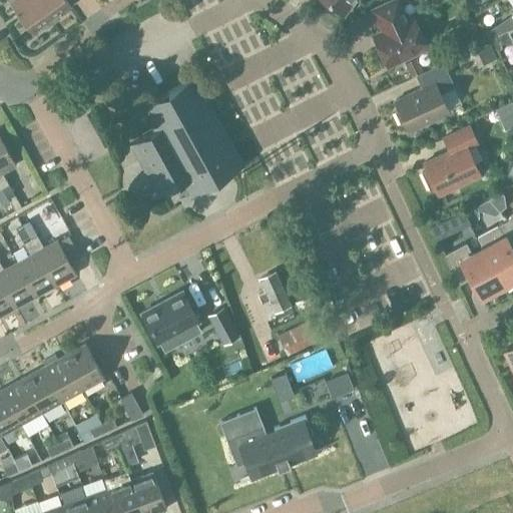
[(53,25),(35,0),(6,0),(31,35),(42,28),(46,30),(53,25)]
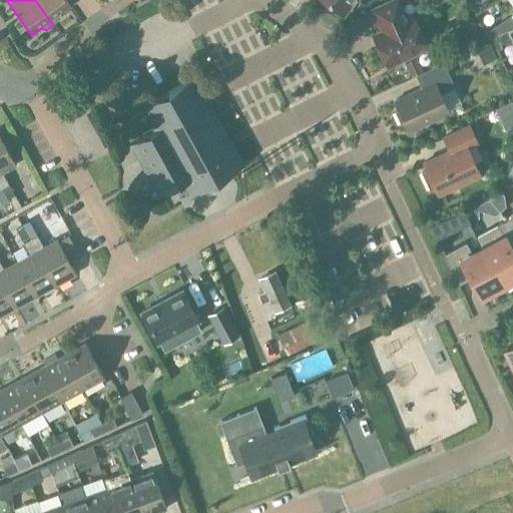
[(35,0),(53,25),(60,19),(60,15),(70,8),(64,0),(35,0)]
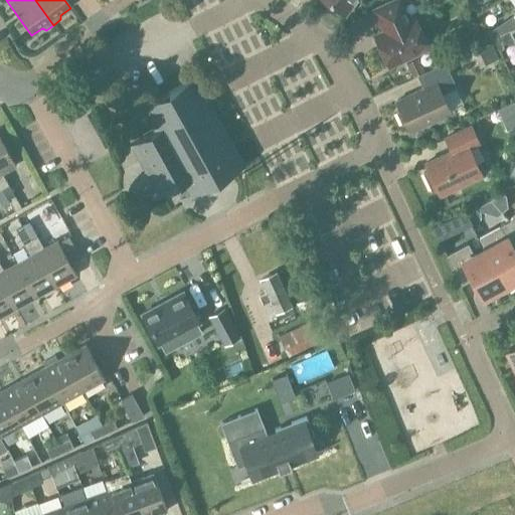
[(326,0),(345,14),(355,0),(359,0),(326,0)]
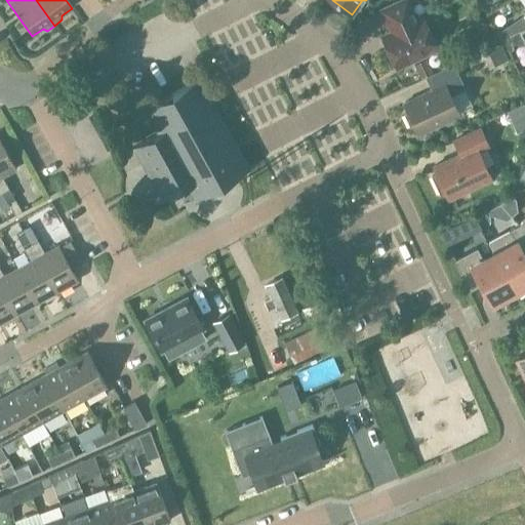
[(403,0),(381,10),(392,33),(382,37),(397,69),(438,50),(423,17),(417,21),(407,0),(403,0)]
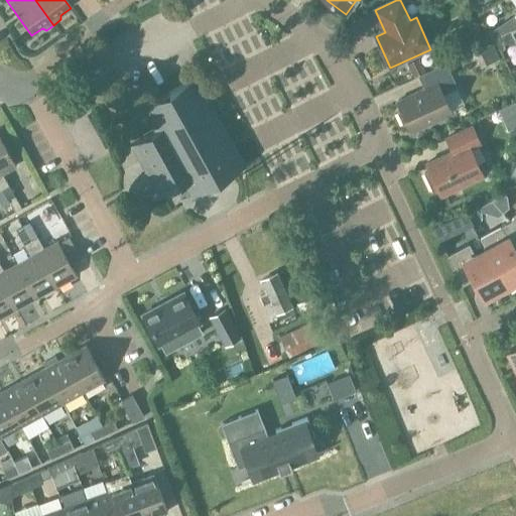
[(354,55),(376,46),(370,32),(349,41),(354,55)]
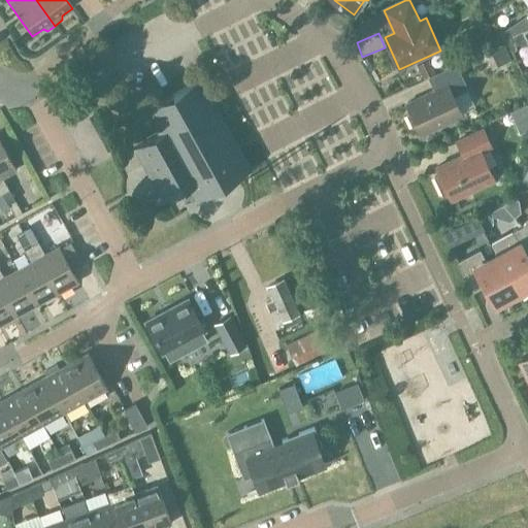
[(490,52),(498,67),(512,61),(503,44),(490,52)]
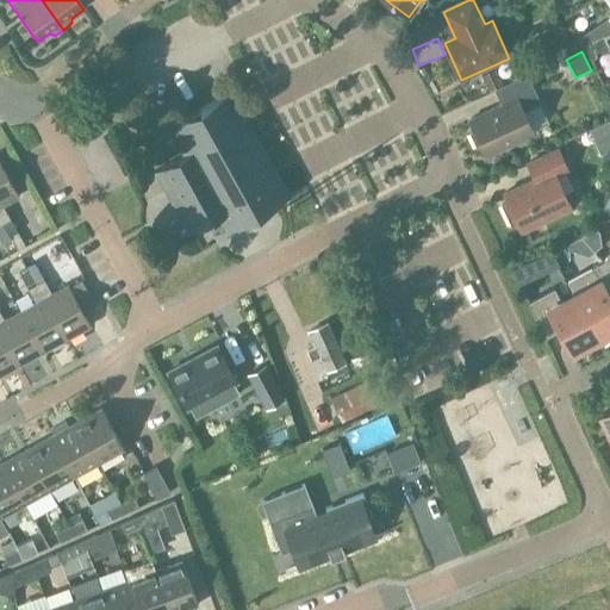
[(481,75),(489,91),(503,85),(495,69),(481,75)]
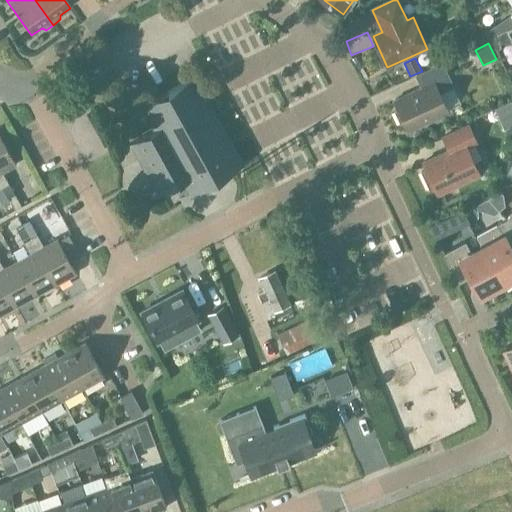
[(400,124),(404,122),(408,131),(448,113),(439,94),(453,87),(442,64),(416,76),(422,89),(394,101),(398,110),(395,112),(400,124)]
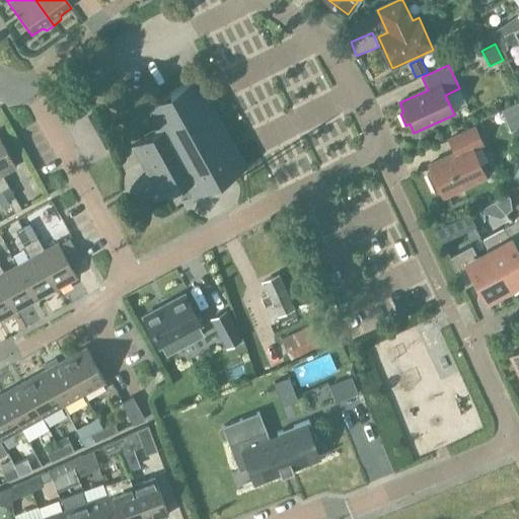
[(122,152),(123,153),(134,147),(162,197),(151,204),(151,205),(188,184),(194,195),(180,201),(181,202),(232,175),(258,161),(258,160),(245,167),(197,79),(210,73),(209,71),(132,115),(133,116),(145,108),(158,132),(122,152)]
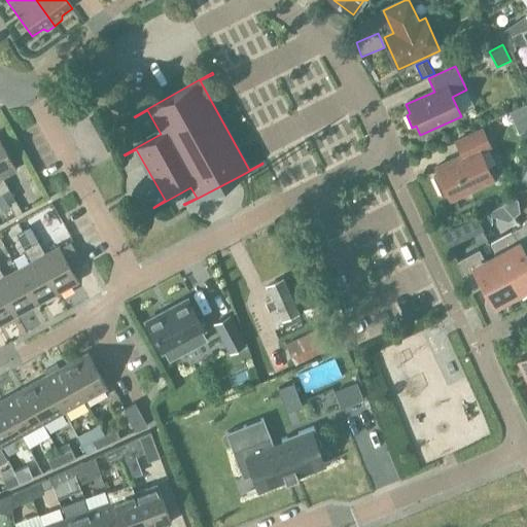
[(462,155),(453,160),(435,168),(438,175),(434,178),(443,196),(447,192),(451,201),(493,180),(480,151),(490,147),(482,130),(456,142),(462,155)]
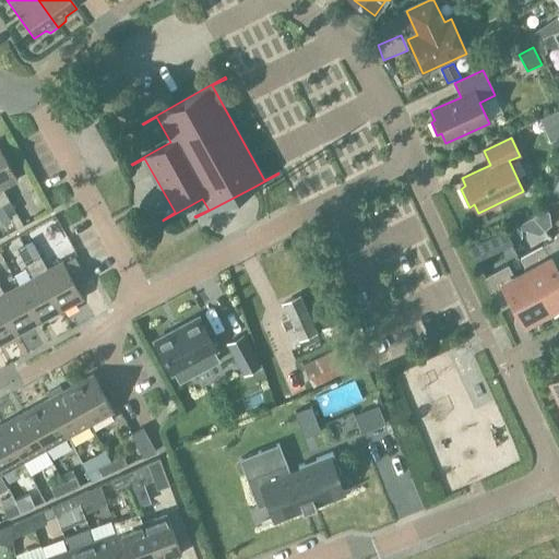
[(16,213),(10,202),(2,189),(18,180),(0,149),(0,201),(9,217),(16,213)]
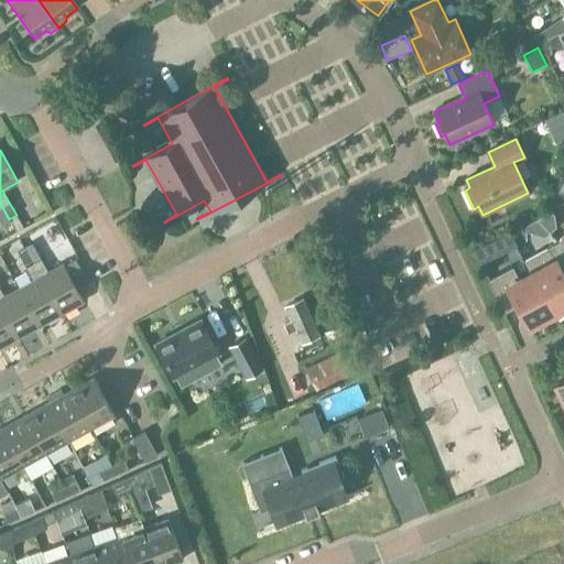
[(0,203),(0,220),(1,224),(9,219),(0,203)]
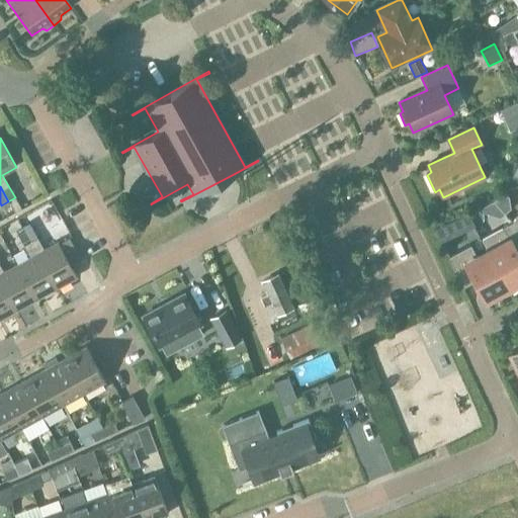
[(436,230),(441,241),(475,226),(468,214),(436,230)]
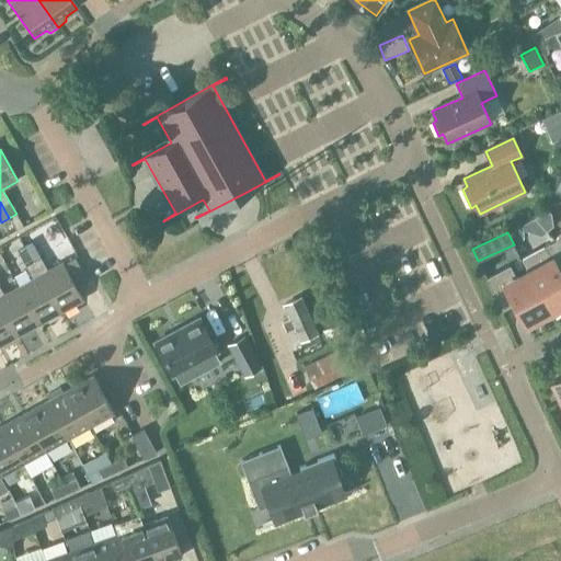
[(560,270),(560,247),(556,241),(522,260),(528,272),(553,317),(554,317),(560,311),(560,275),(559,272),(560,270)]
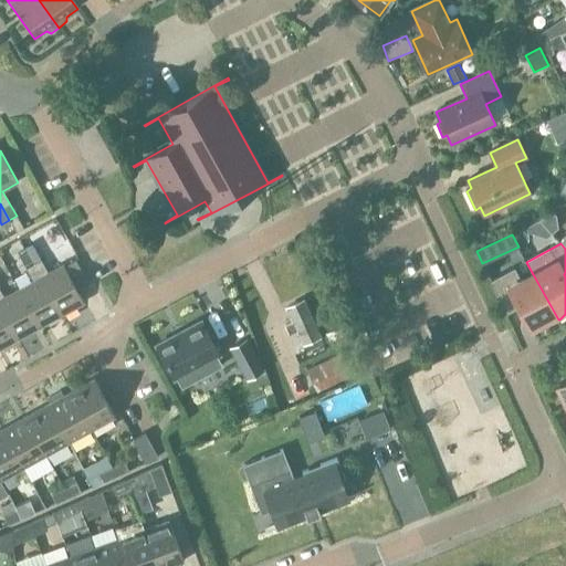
[(49,273),(41,260),(32,244),(25,248),(34,264),(62,315),(84,303),(64,265),(49,273)]
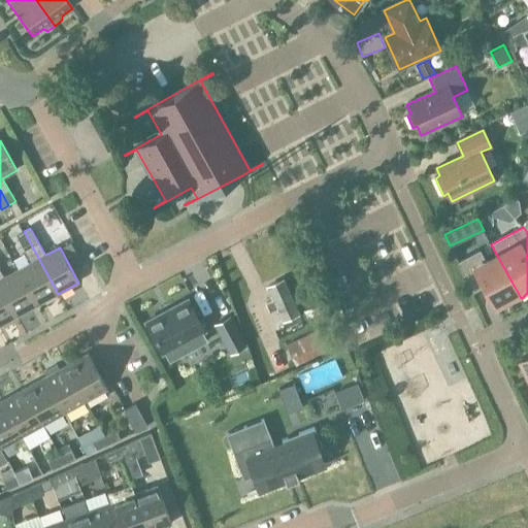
[(19,240),(24,248),(30,244),(26,236),(19,240)]
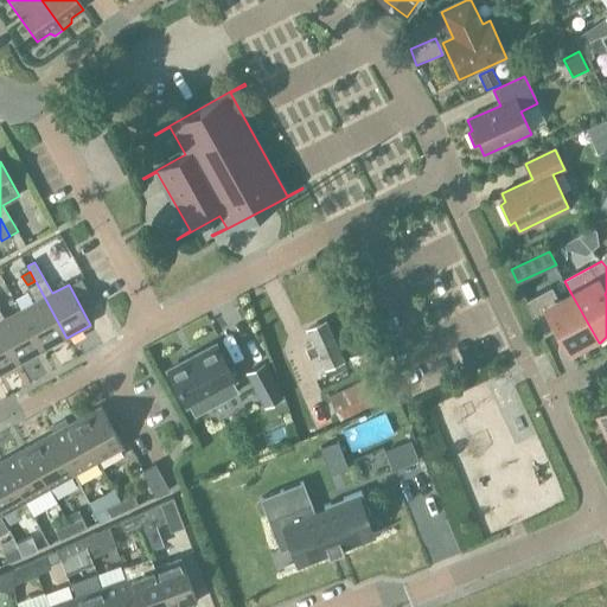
[(36,302),(20,311),(43,351),(66,338),(37,283),(29,288),(36,302)]
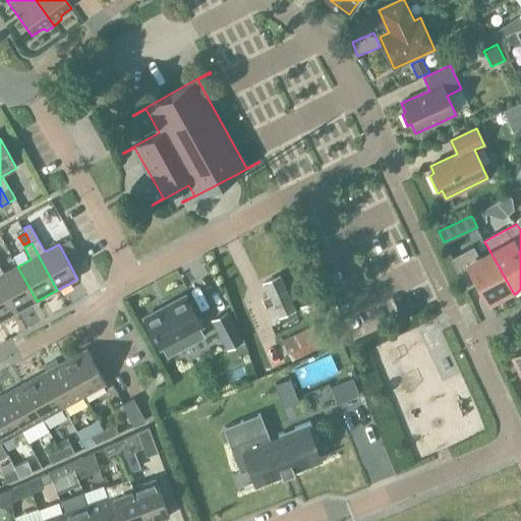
[(514,294),(490,252),(480,258),(473,246),(451,258),(462,283),(475,277),(478,282),(488,301),(497,297),(498,300),(512,295),(514,294)]
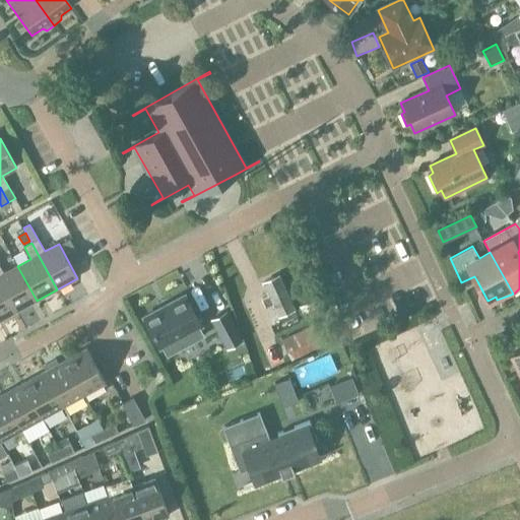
[(37,301),(17,266),(4,273),(0,265),(0,281),(16,312),(37,301)]
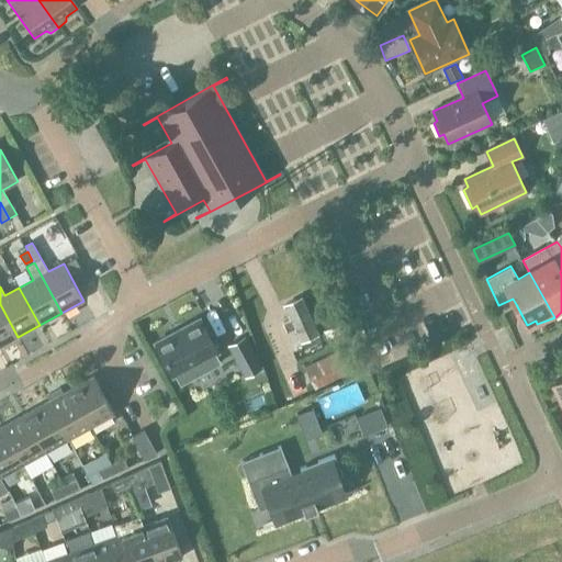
[(283,305),(290,321),(283,324),(288,333),(294,329),(300,341),(316,334),(300,298),(283,305)]
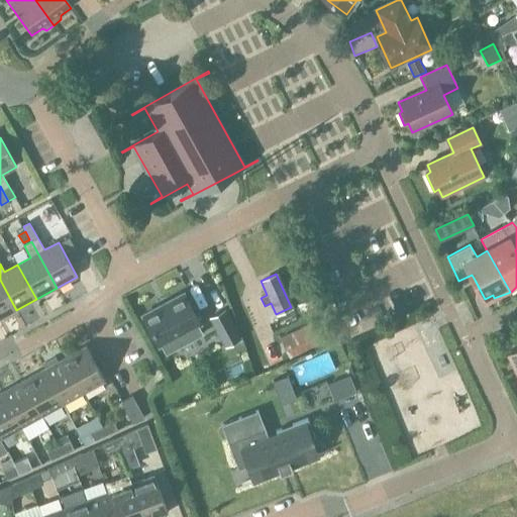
[(0,318),(16,310),(0,280),(0,318)]
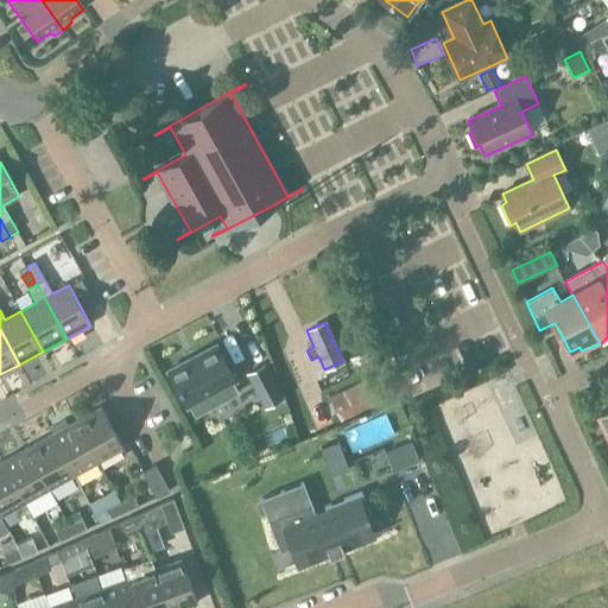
[(169,372),(187,406),(204,397),(209,407),(238,393),(232,382),(235,380),(216,346),(169,372)]
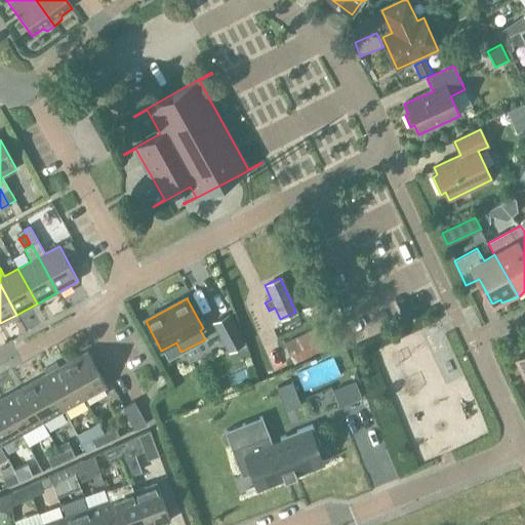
[(213,323),(230,352),(244,345),(229,315),(213,323)]
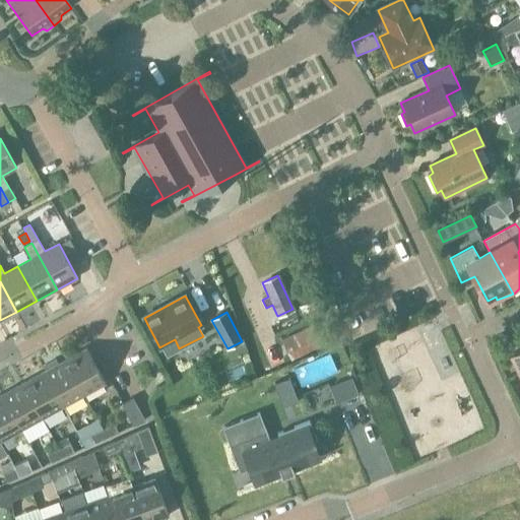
[(291,360),(334,339),(321,313),(278,332),(291,360)]
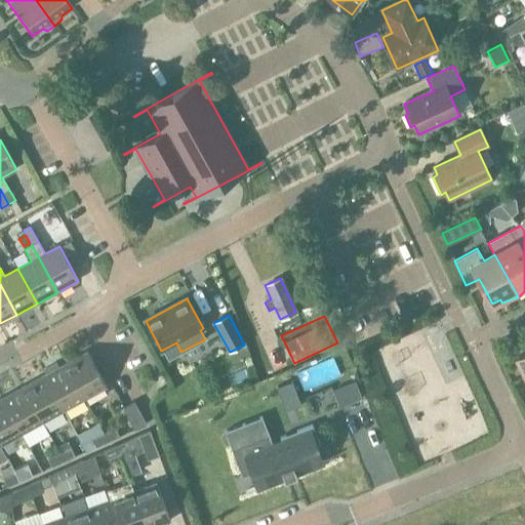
[(86,354),(65,365),(84,401),(106,389),(86,354)]
